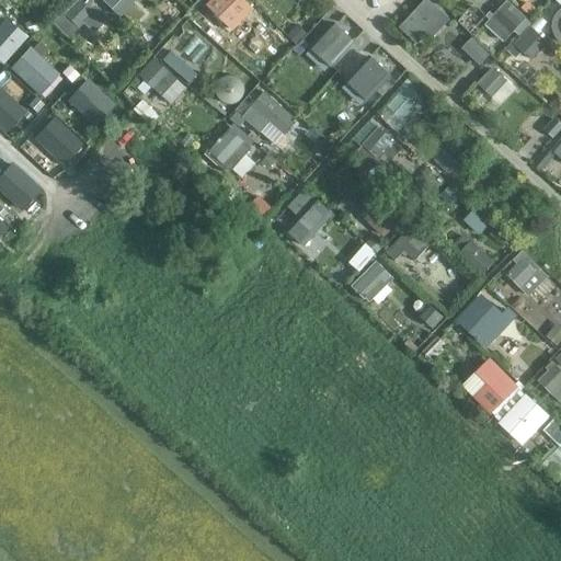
[(89,0),(56,20),(66,36),(87,23),(92,32),(105,24),(90,0),(89,0)]
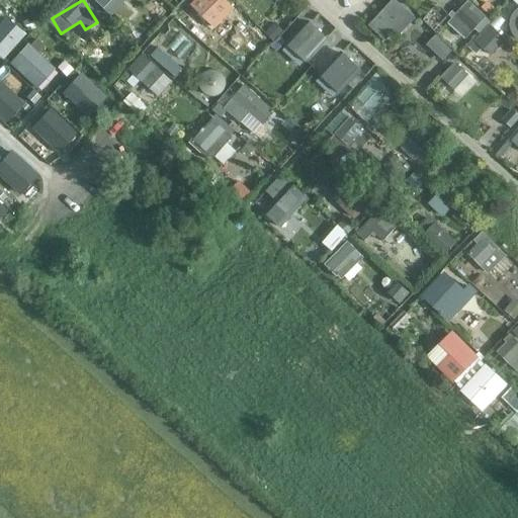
[(99,0),(113,12),(123,0),(99,0)]
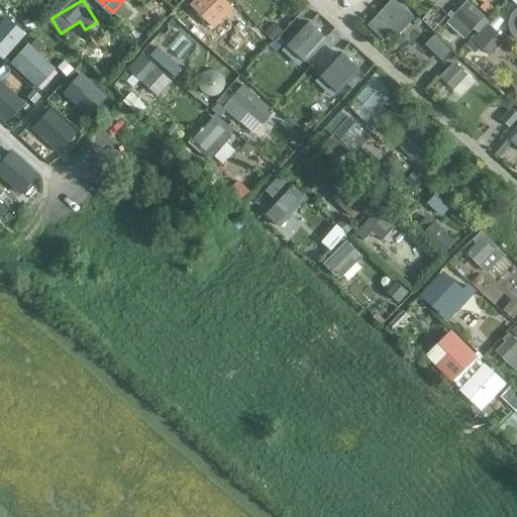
[(403,3),(400,0),(394,0),(378,19),(385,27),(390,22),(396,27),(406,16),(398,8),(403,3)]
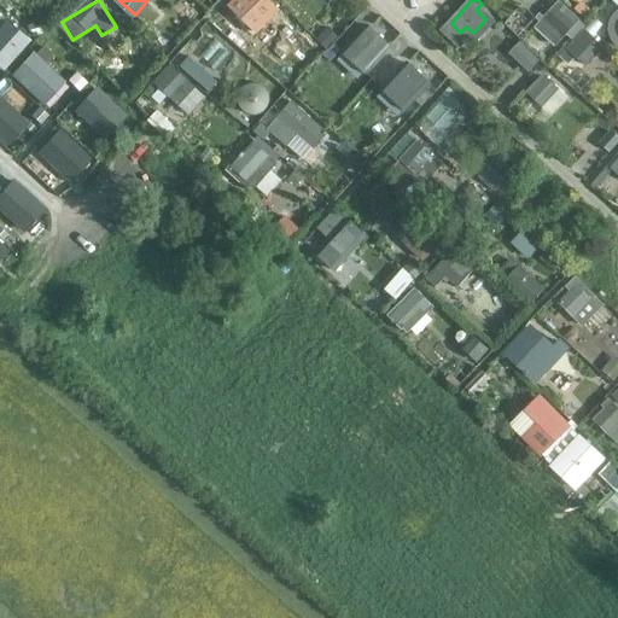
[(617,0),(613,0),(604,13),(617,25),(617,0)]
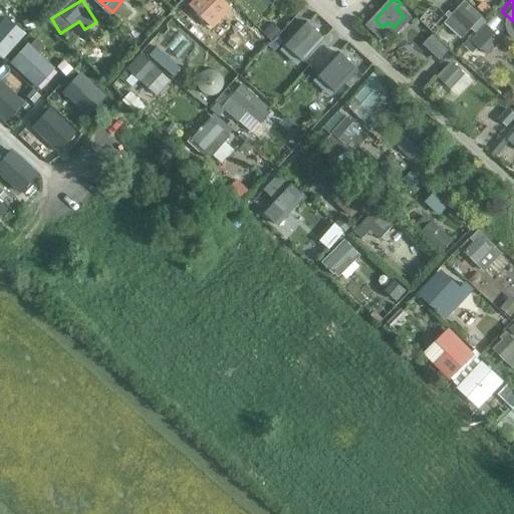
[(456,20),(449,28),(462,38),(483,17),(476,10),(472,14),(461,4),(451,15),(456,20)]
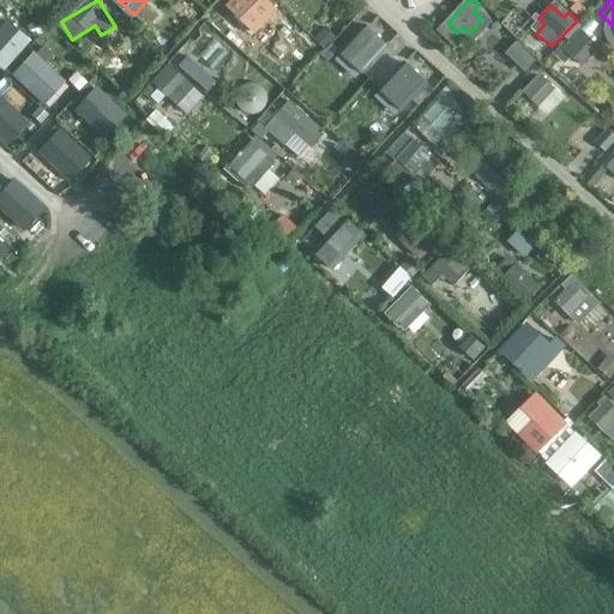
[(329,54),(359,78),(391,40),(360,14),(329,54)]
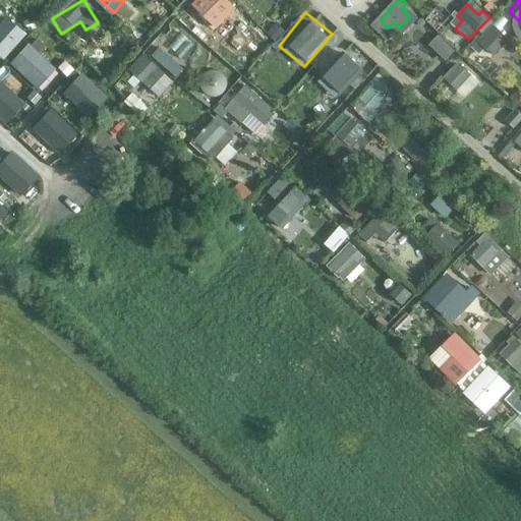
[(0,23),(0,60),(26,33),(8,15),(0,23)]
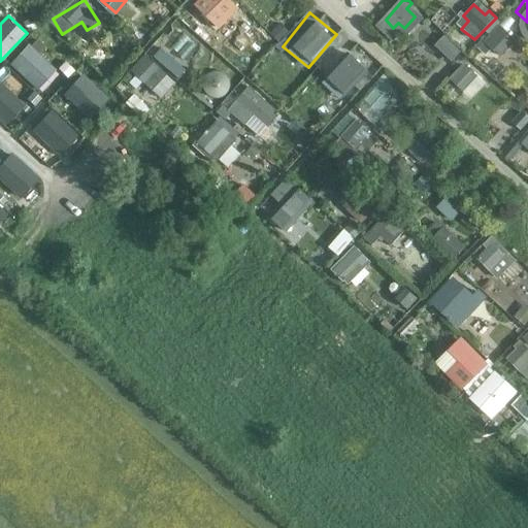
[(498,26),(482,41),(499,58),(515,41),(498,26)]
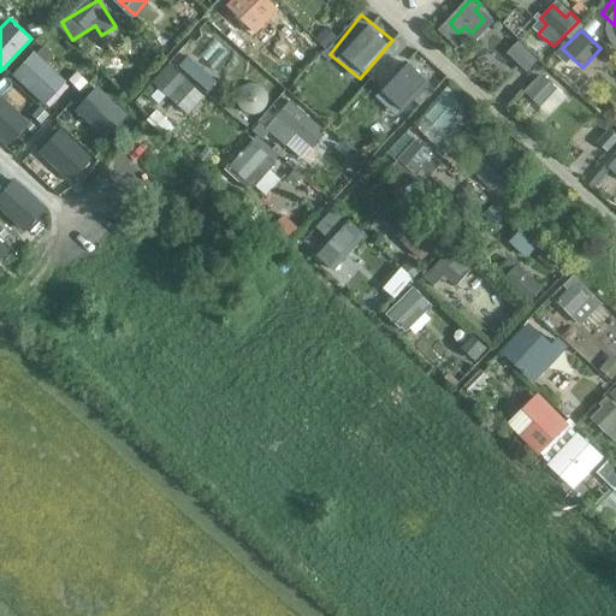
[(235,52),(215,36),(201,54),(220,70),(235,52)]
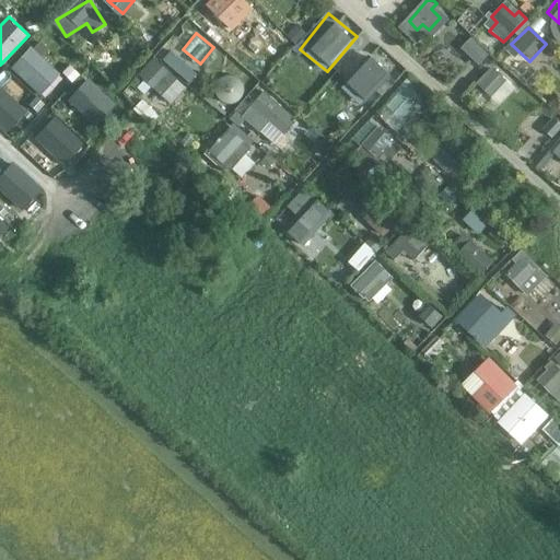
[(478,36),(466,42),(476,63),(488,58),(478,36)]
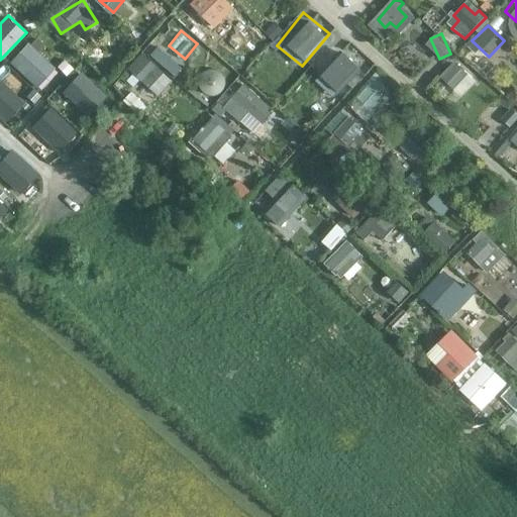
[(35,87),(55,70),(28,42),(10,60),(35,87)]
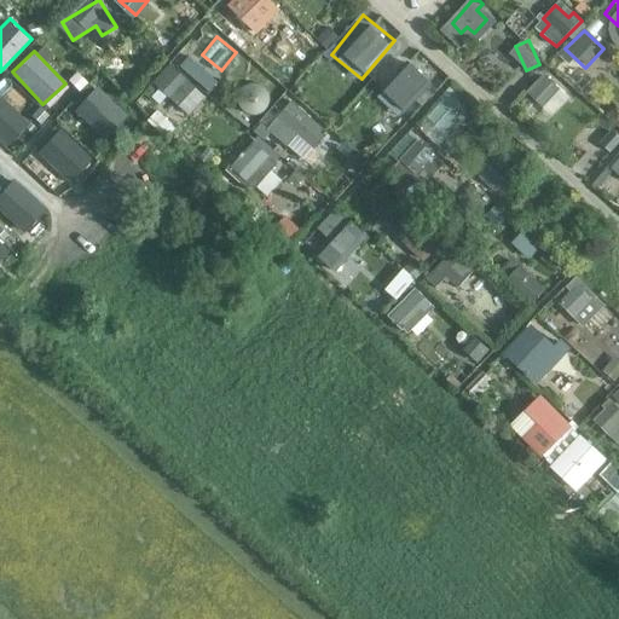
[(190,55),(181,64),(212,90),(219,80),(190,55)]
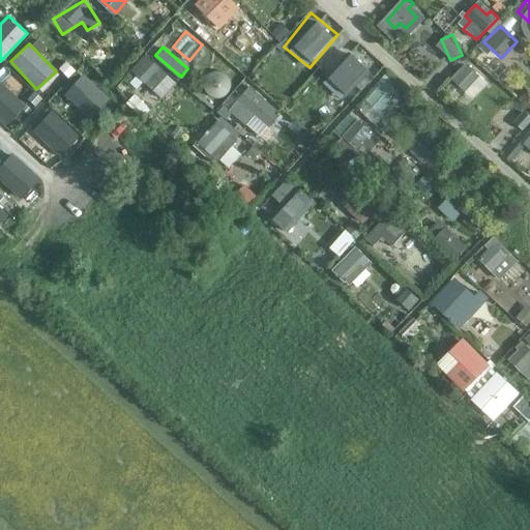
[(353,51),(324,81),(342,98),(371,68),(353,51)]
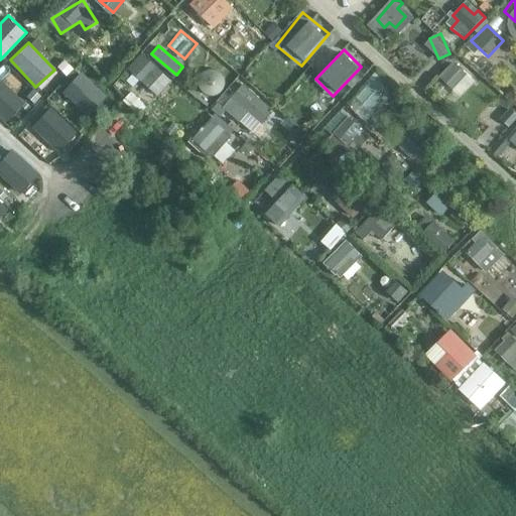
[(128,69),(161,95),(174,78),(142,51),(128,69)]
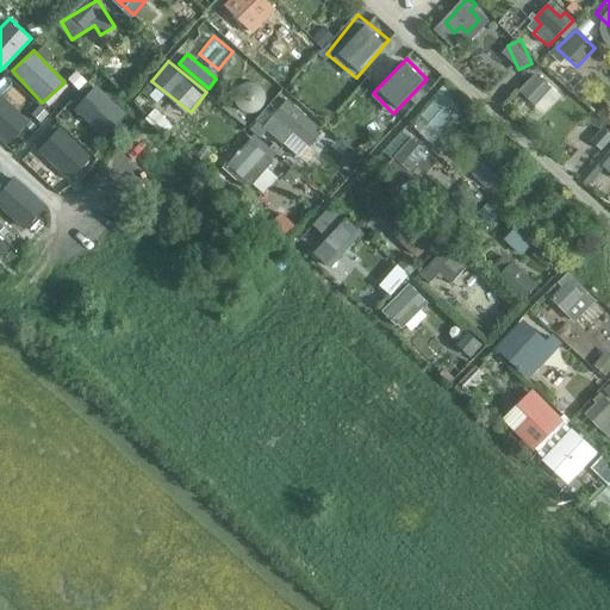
[(537,75),(521,93),(535,106),(552,88),(537,75)]
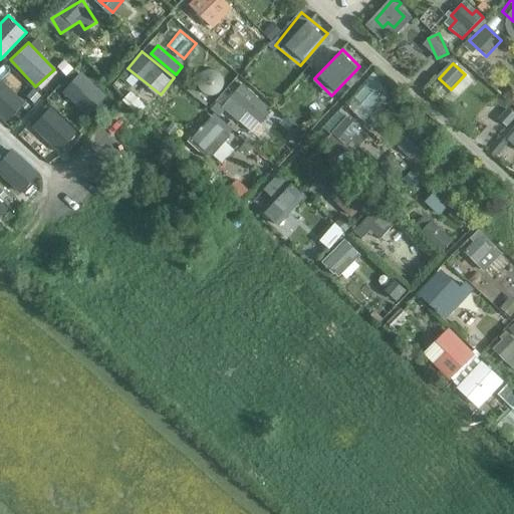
[(81,70),(62,90),(91,116),(109,96),(81,70)]
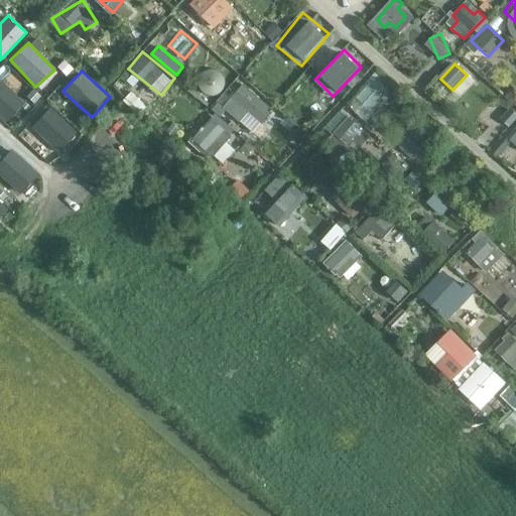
[(380,73),(356,98),(375,116),(393,96),(388,91),(393,86),(380,73)]
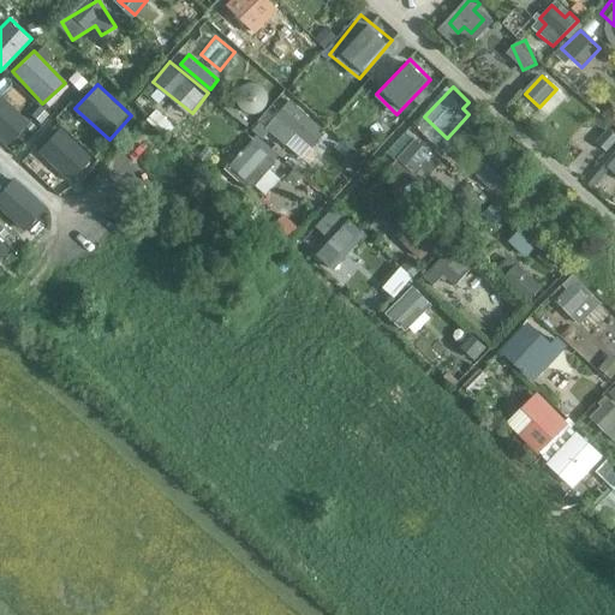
[(0,137),(9,145),(31,121),(0,91),(0,137)]
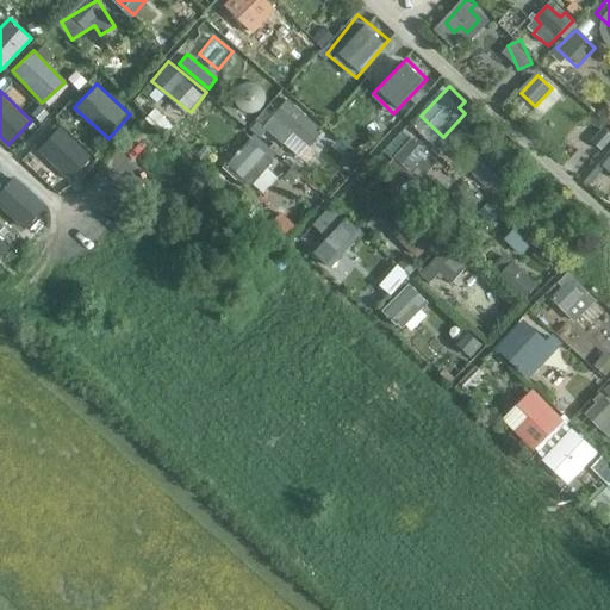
[(297,155),(324,130),(293,97),(267,122),(297,155)]
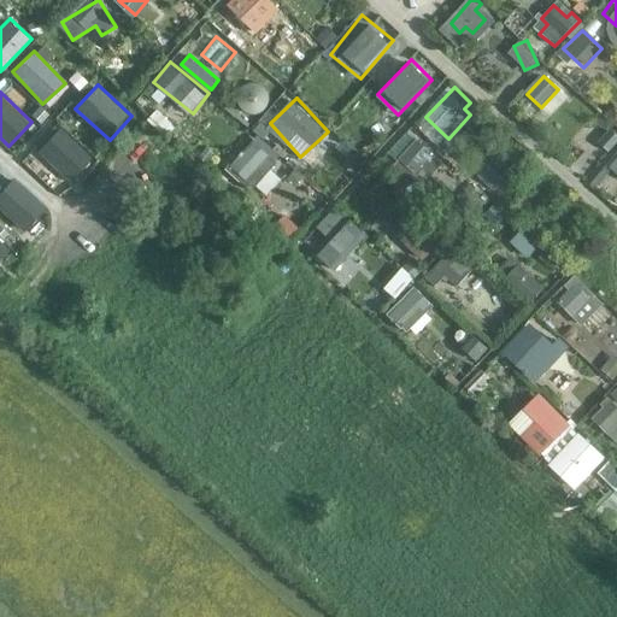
[(63,125),(40,148),(70,180),(94,157),(63,125)]
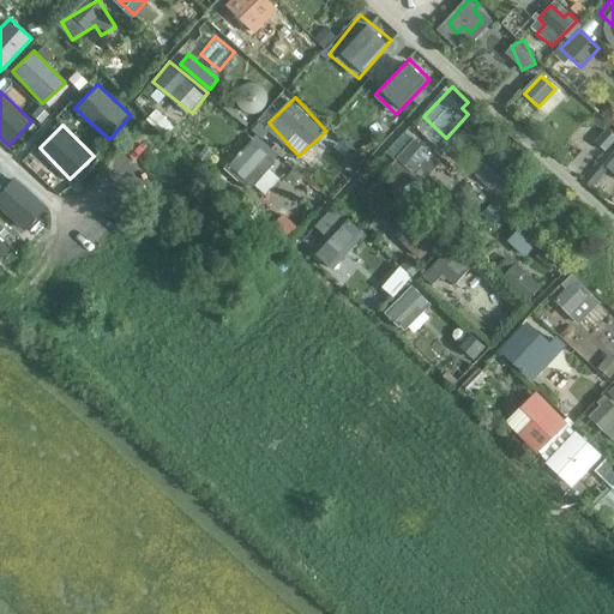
[(251,138),(230,166),(268,193),(281,175),(270,168),(277,157),(251,138)]
